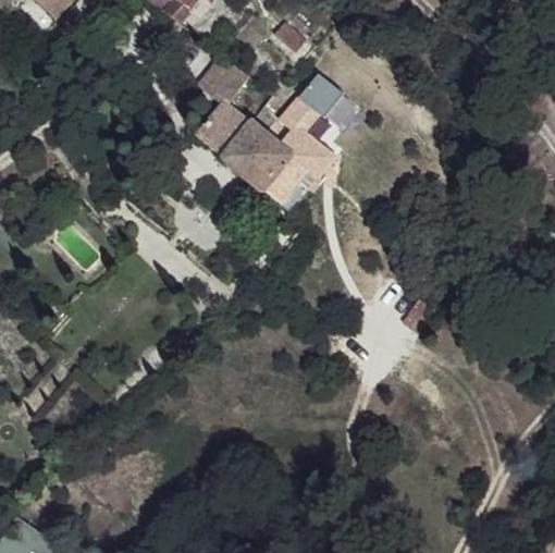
[(33,0),(32,2),(59,22),(75,0),(33,0)]
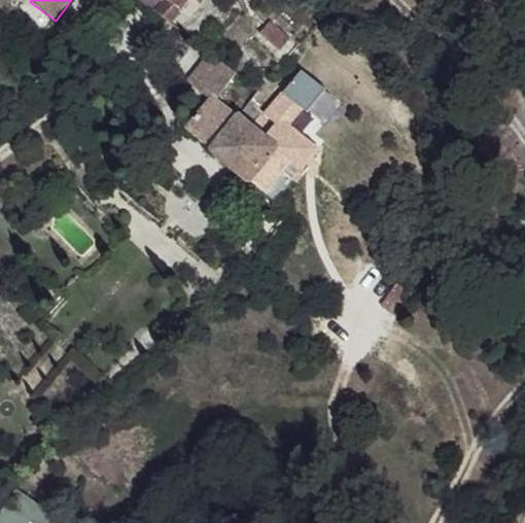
[(142,0),(173,24),(193,0),(142,0)]
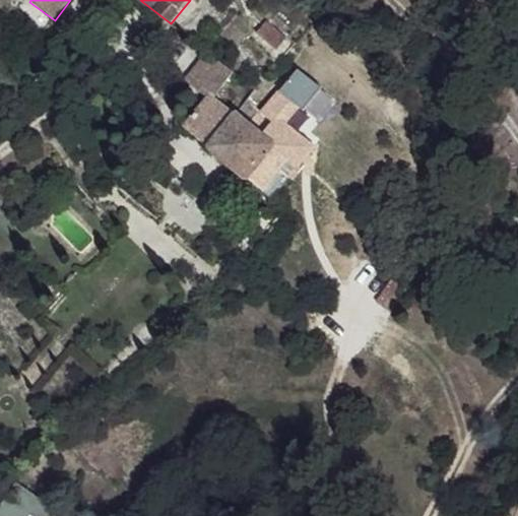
[(277,88),(261,107),(262,108),(259,113),(269,123),(275,114),(284,122),(297,105),(277,88)]
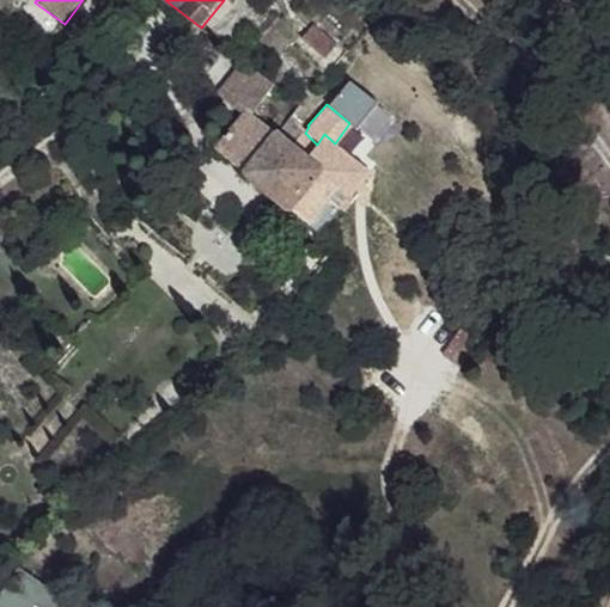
[(273,129),(248,106),(244,111),(214,147),(307,225),(329,197),(339,183),(352,194),(368,171),(355,160),(335,143),(324,134),(317,145),(315,148),(300,133),(290,143),(273,129)]
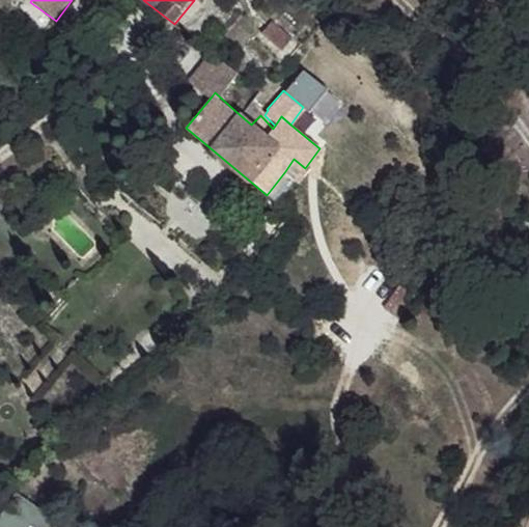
[(316,129),(308,139),(319,148),(328,138),(316,129)]
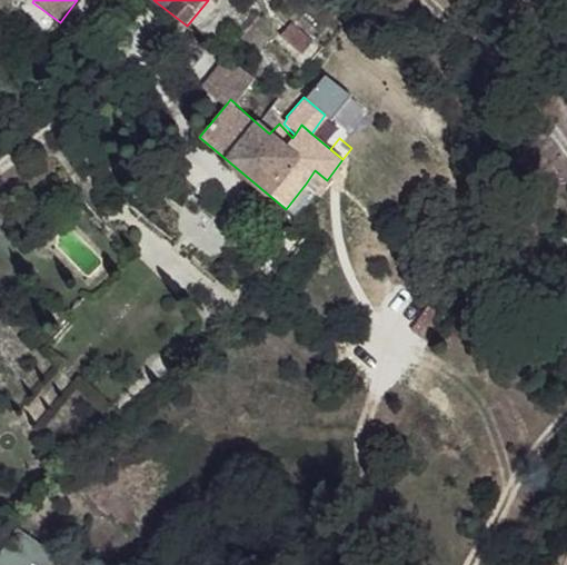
[(315,170),(306,184),(318,194),(324,186),(327,180),(315,170)]
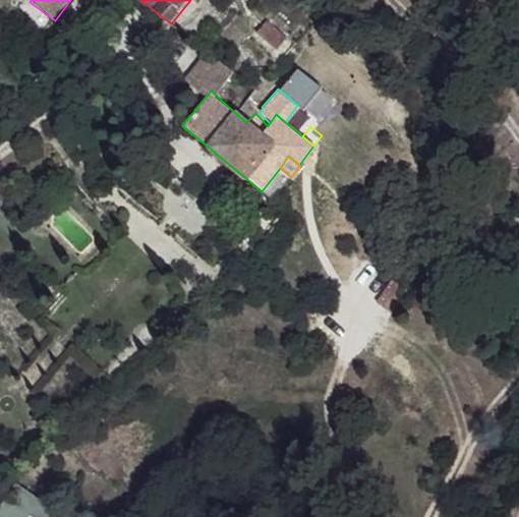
[(280,168),(262,191),(274,200),(291,177),(280,168)]
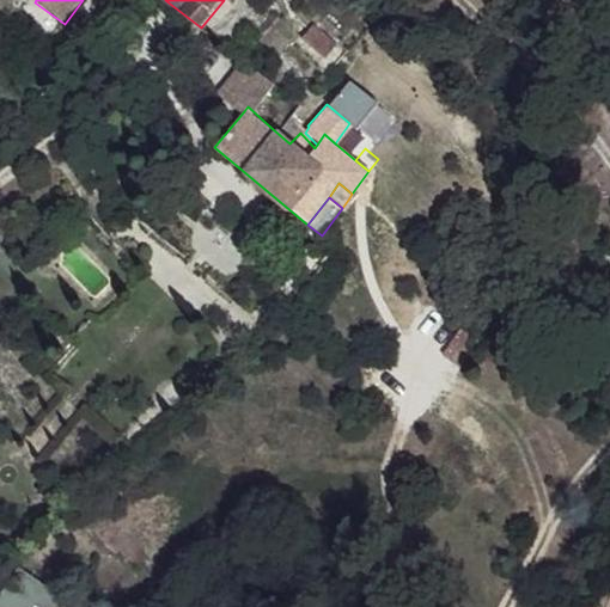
[(360,210),(348,200),(342,208),(354,218),(360,210)]
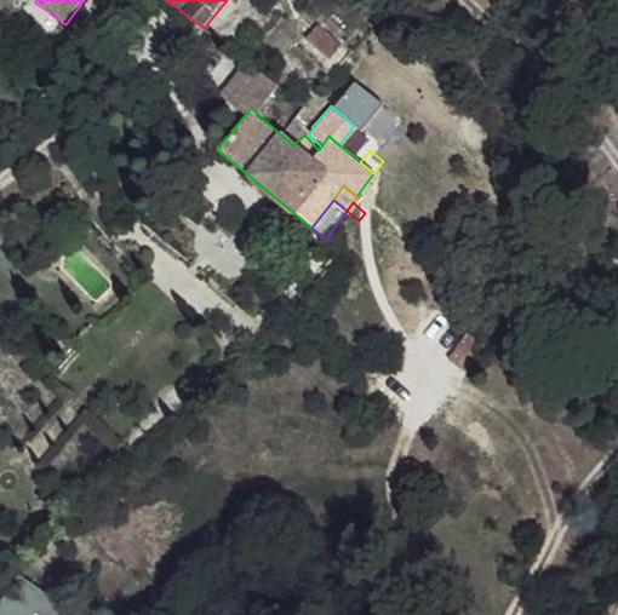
[(486,340),(469,329),(448,357),(465,369),(486,340)]
